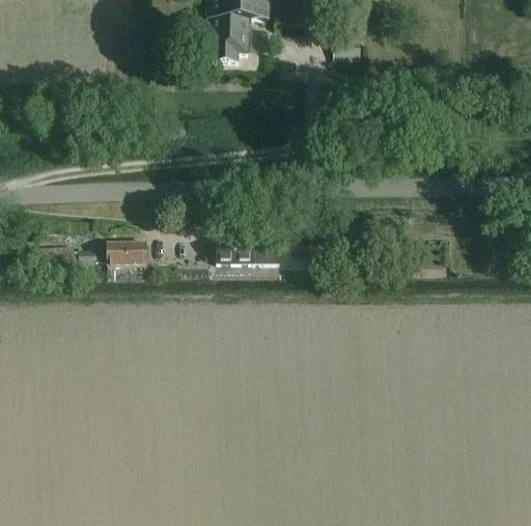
[(206,0),(206,16),(212,16),(211,59),(238,60),(238,51),(248,51),(249,17),(268,17),(268,0),(206,0)]
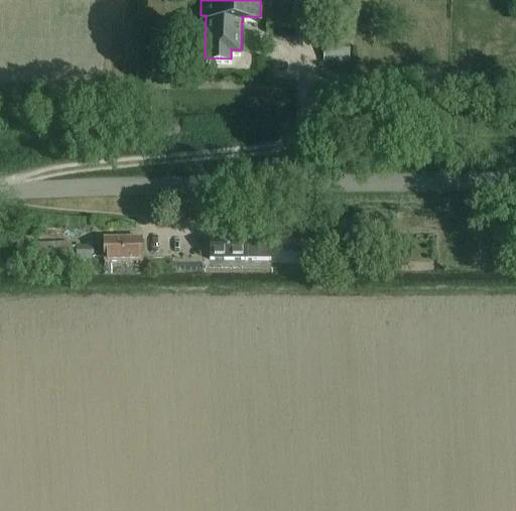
[(324,37),(323,57),(349,58),(350,39),(324,37)]
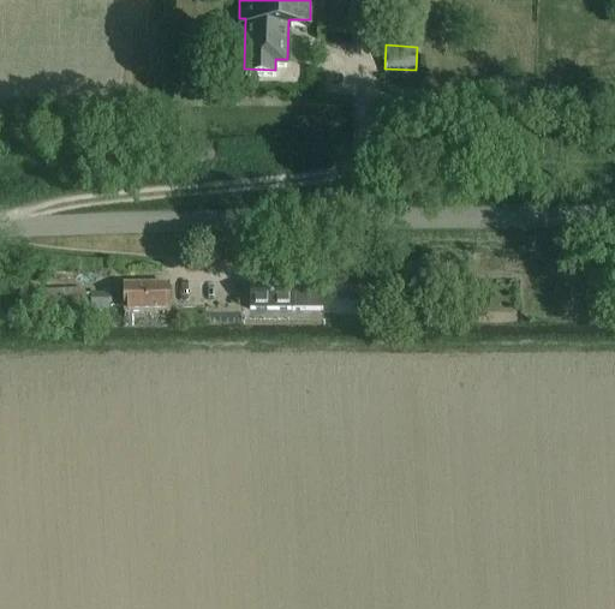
[(250,305),(309,305),(323,305),(322,278),(250,279),(250,305)]
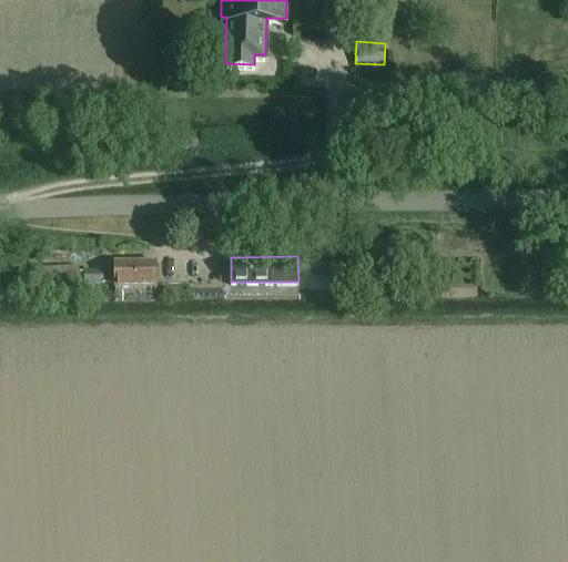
[(83,265),(84,279),(98,278),(98,277),(114,277),(114,285),(155,285),(155,258),(113,259),(114,268),(101,268),(101,264),(83,265)]
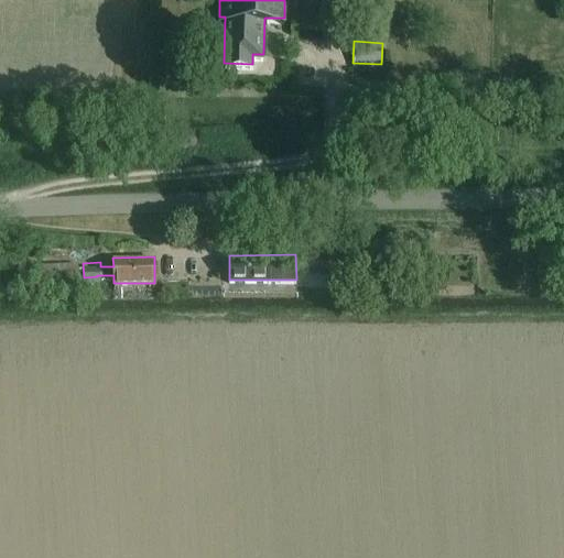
[(43,260),(43,281),(77,280),(77,260),(43,260)]
